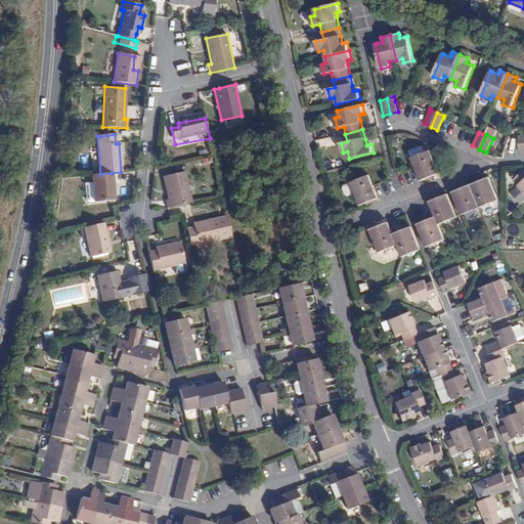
[(408,149),(410,156),(425,151),(423,145),(408,149)]
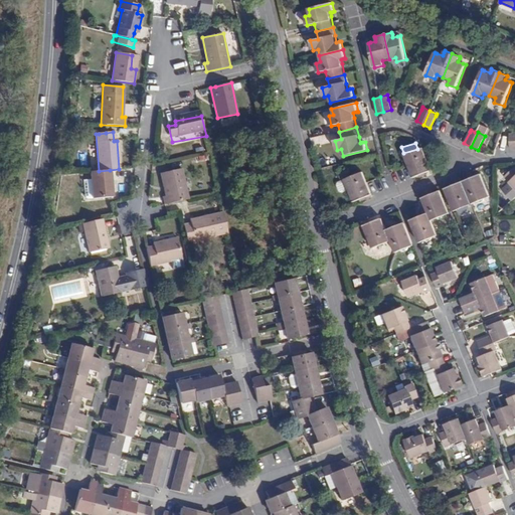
[(425,173),(433,170),(423,148),(404,155),(409,166),(413,177),(419,175),(425,173)]
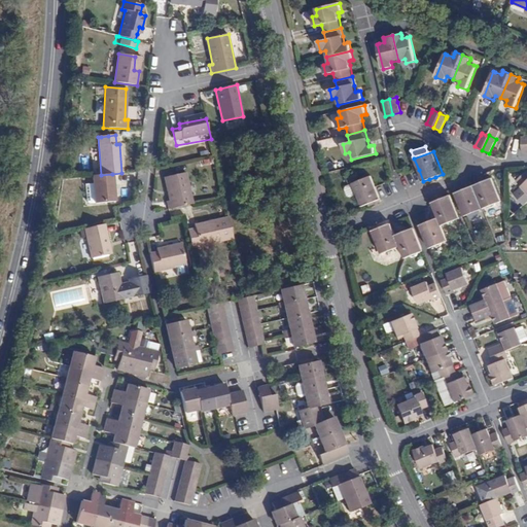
[(526,171),(517,181),(526,192),(526,171)]
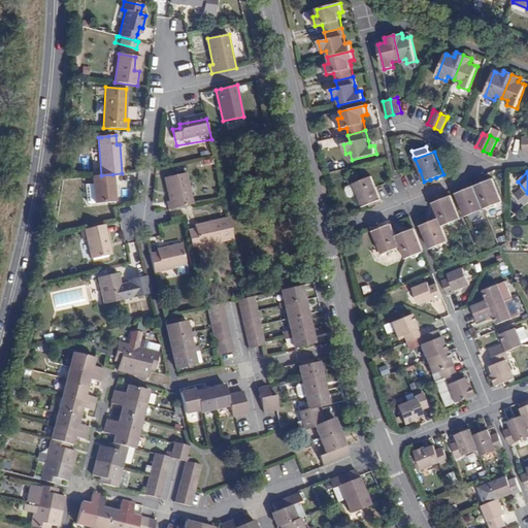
[(101,175),(93,176),(94,193),(95,204),(114,202),(112,174),(101,175)]
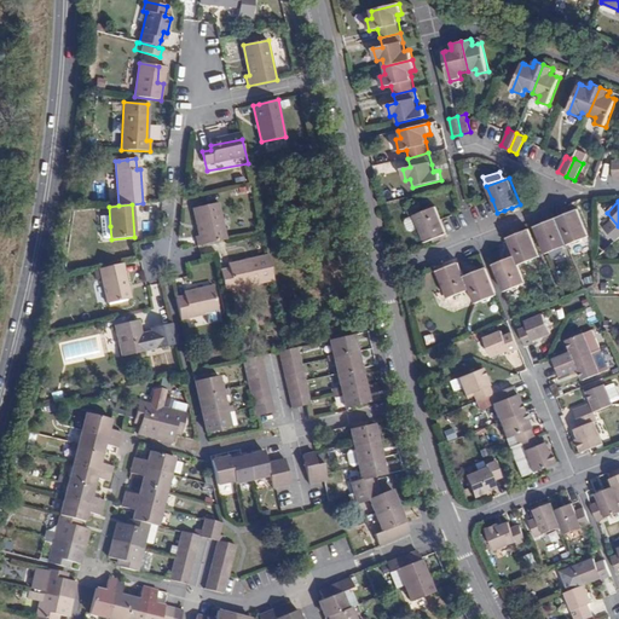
[(195,237),(197,247),(225,239),(218,204),(194,209),(200,236),(195,237)]
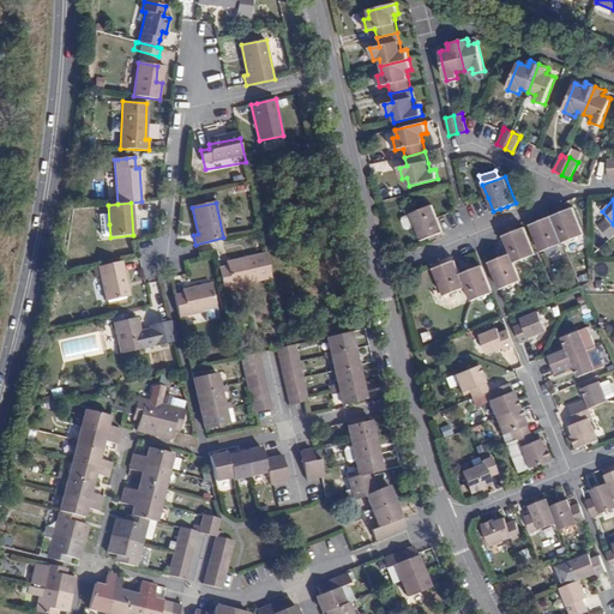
[(435,236),(437,235),(444,233),(438,218),(433,205),(411,214),(422,241),(429,238),(435,236)]
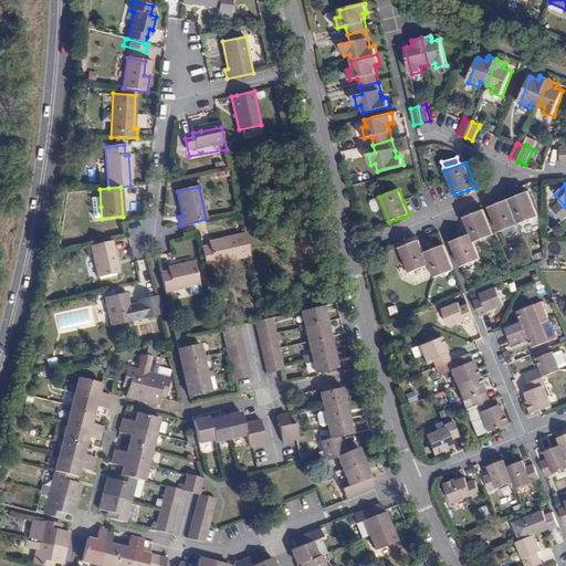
[(509,199),(519,224),(538,217),(528,191),(521,195),(515,196),(509,199)]
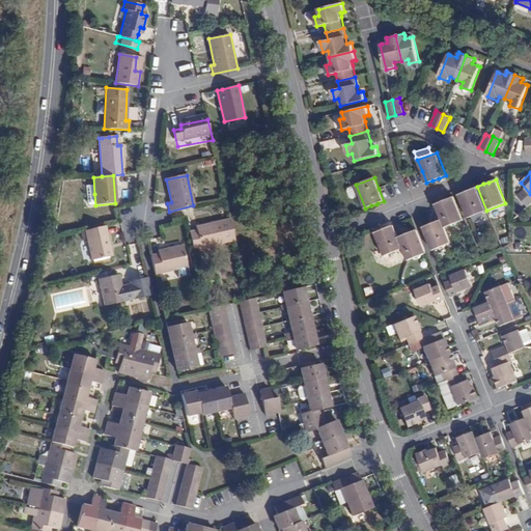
[(458,195),(468,218),(486,211),(477,187),(470,190),(465,192),(458,195)]
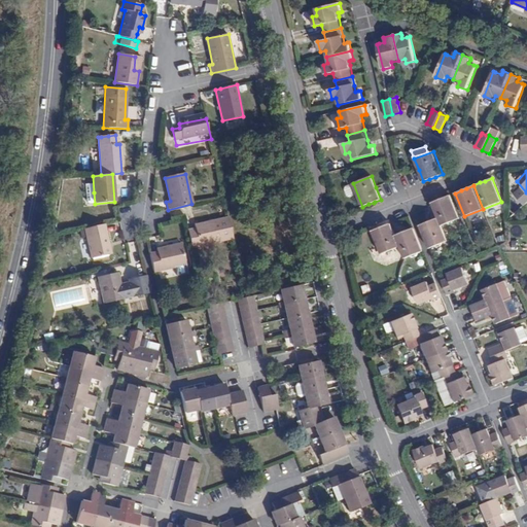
[(94,192),(86,194),(86,202),(89,204),(95,204),(94,192)]
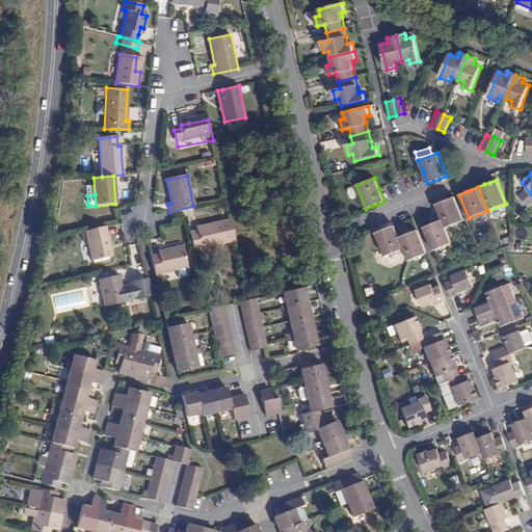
[(443,220),(446,228),(463,220),(454,197),(448,200),(442,202),(435,205),(437,208),(443,220)]
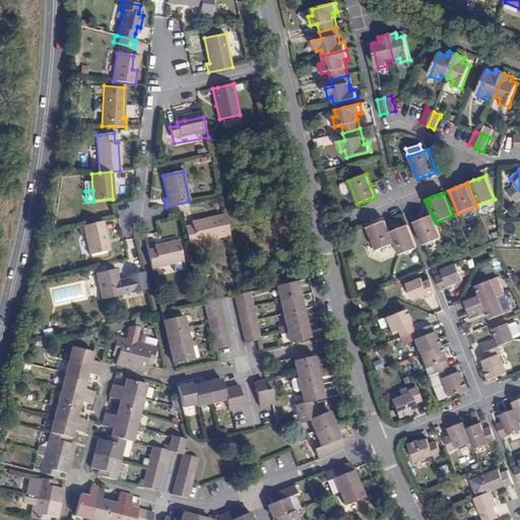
[(185,229),(189,245),(231,236),(225,214),(192,222),(193,226),(185,229)]
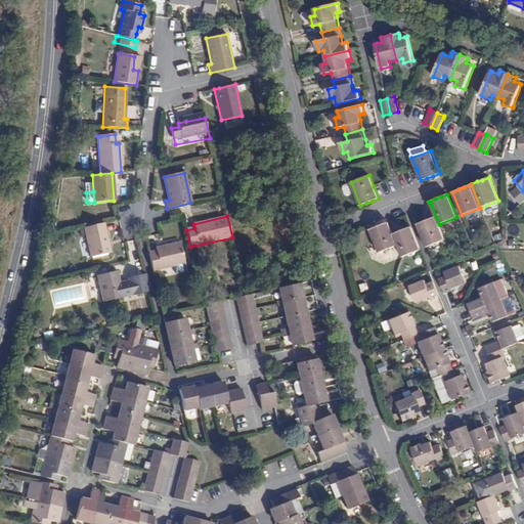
[(418,224),(427,248),(445,239),(439,224),(436,217),(429,219),(424,222),(418,224)]
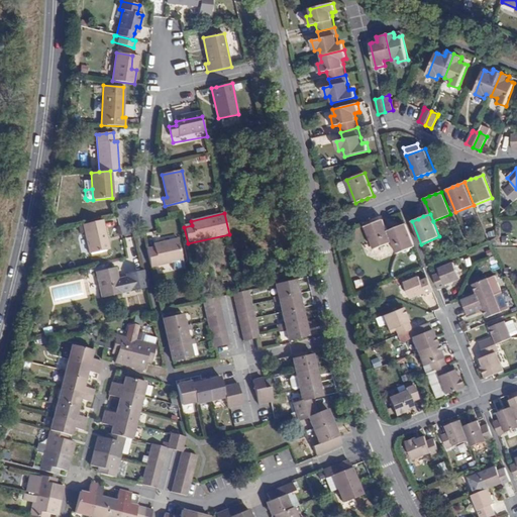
[(383,219),(378,221),(376,222),(372,224),(366,227),(374,249),(392,241),(388,231),(383,219)]
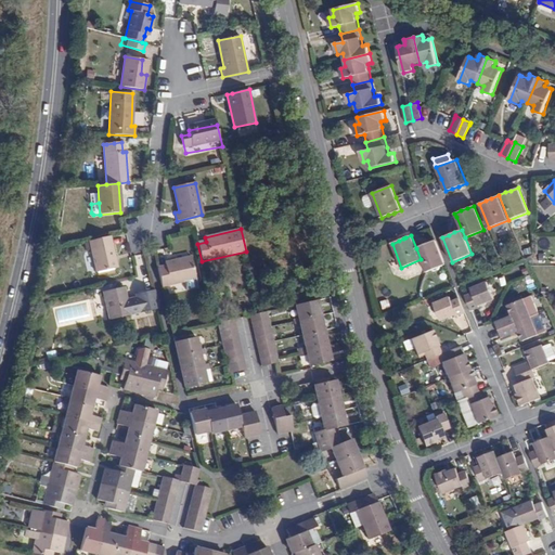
[(110,236),(88,241),(95,272),(97,272),(105,270),(105,272),(105,273),(110,273),(114,272),(113,269),(117,268),(110,236)]
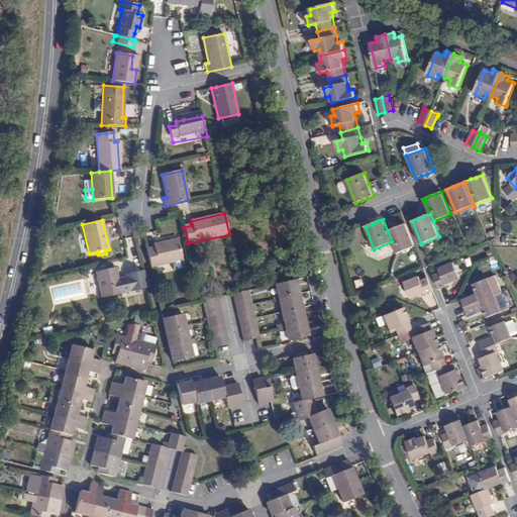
[(397,253),(415,246),(406,223),(400,226),(395,228),(388,231),(392,241),(397,253)]
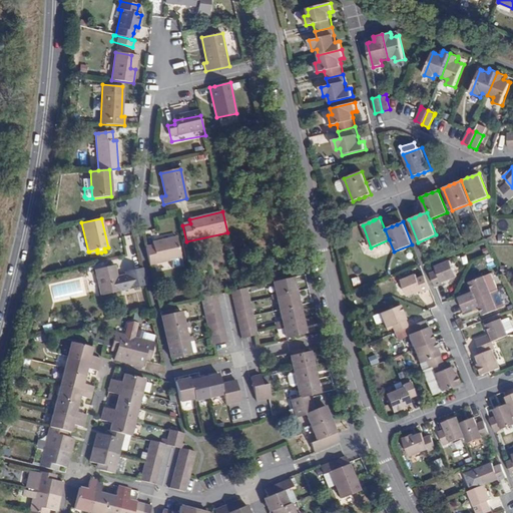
[(145,247),(149,265),(179,259),(175,237),(151,242),(152,246),(145,247)]
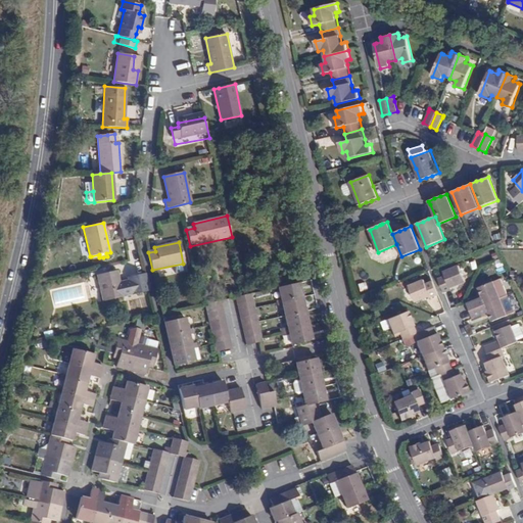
[(445,276),(438,278),(444,293),(453,290),(452,288),(467,282),(460,266),(444,272),(445,276)]
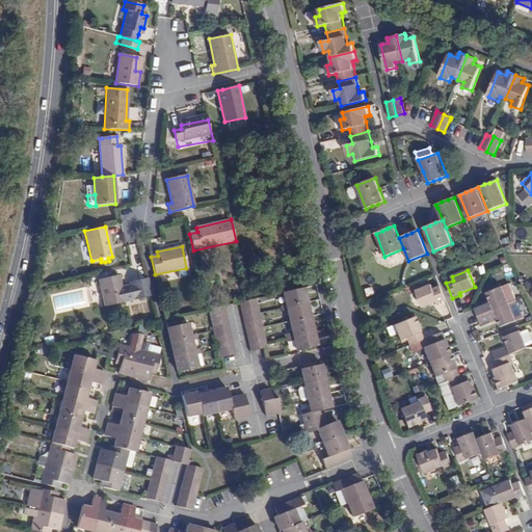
[(110,306),(152,296),(148,277),(131,281),(129,284),(130,287),(123,289),(122,286),(118,275),(104,278),(110,306)]
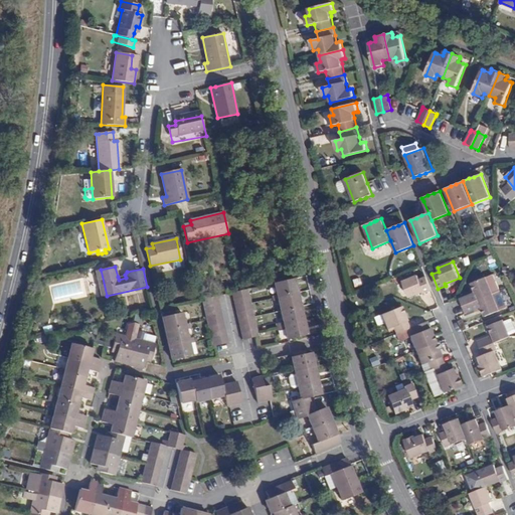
[(425,294),(433,291),(426,277),(419,279),(418,276),(403,282),(410,298),(424,292),(425,294)]
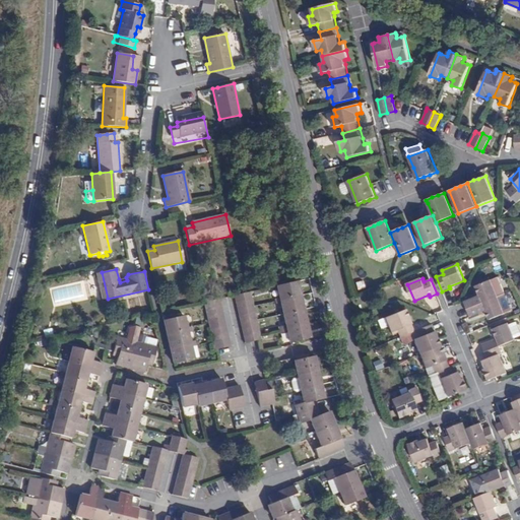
[(465,302),(468,309),(499,297),(492,280),(476,286),(479,296),(465,302)]
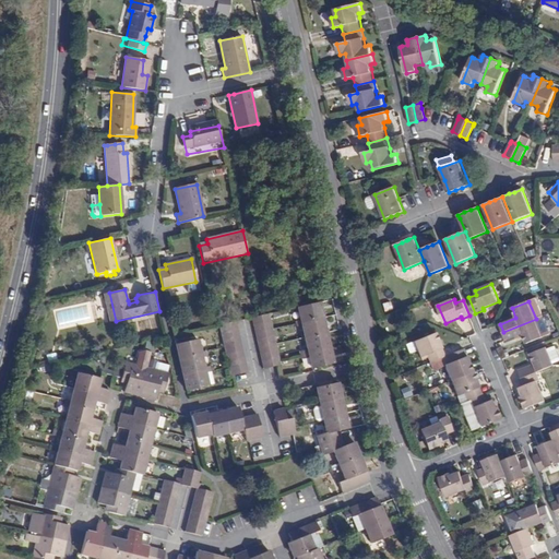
[(333,364),(320,302),(297,308),(300,320),(295,321),(297,326),(301,325),(312,369),(333,364)]
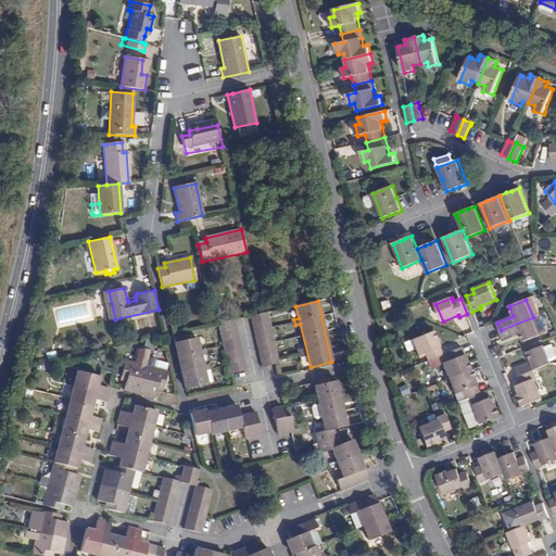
[(278,363),(267,312),(251,316),(263,367),(278,363)]
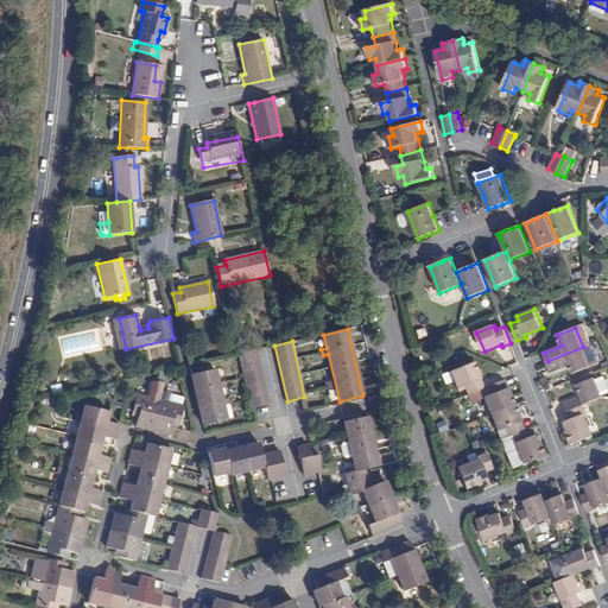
[(583,347),(548,361),(551,371),(568,363),(572,374),(591,367),(583,347)]
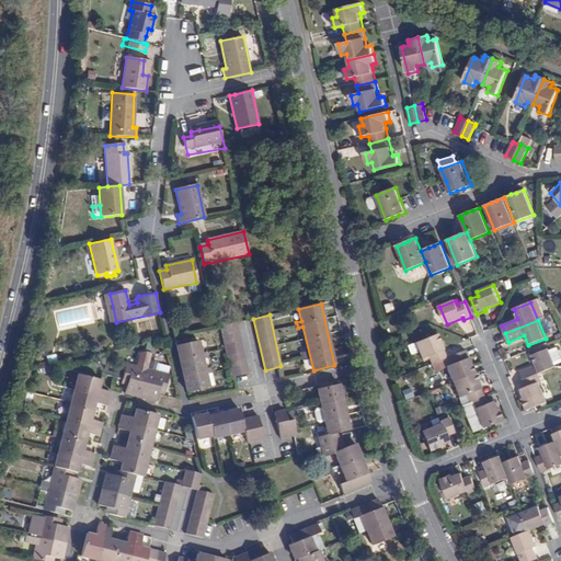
[(237,322),(220,327),(232,378),(249,374),(237,322)]
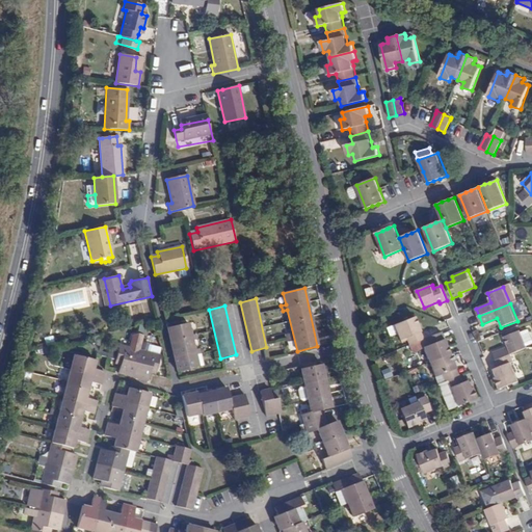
[(406,339),(408,345),(424,339),(416,317),(388,328),(391,337),(397,334),(400,341),(406,339)]
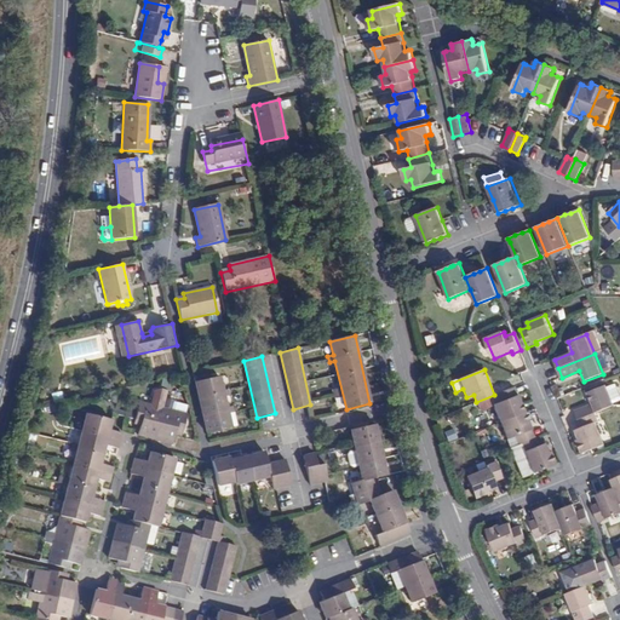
[(234,429),(233,426),(229,413),(234,412),(233,407),(228,407),(227,397),(230,396),(229,391),(224,391),(222,377),(211,379),(195,383),(207,434),(234,429)]
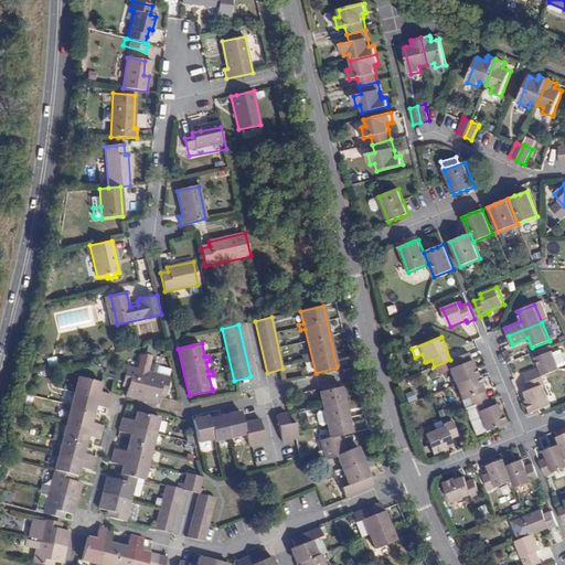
[(560,370),(561,370),(561,366),(564,364),(564,359),(562,351),(554,353),(554,351),(536,359),(541,368),(524,374),(528,382),(544,375),(560,370)]
